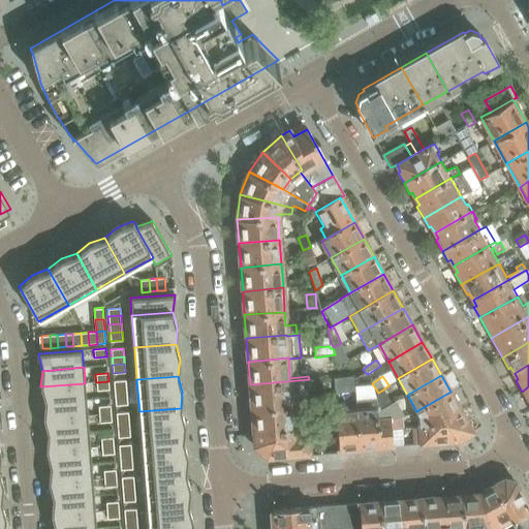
[(354,392),(354,386),(353,381),(352,377),(334,379),(335,395),(354,392)]
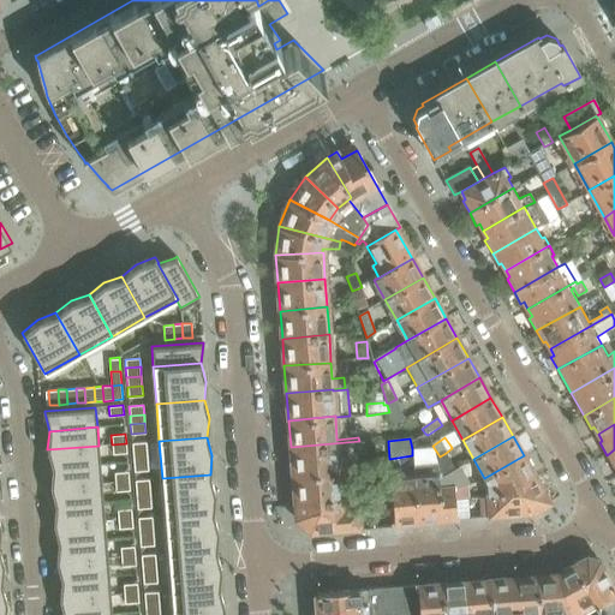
[(359,445),(359,441),(291,447),(293,476),(339,472),(353,471),(351,446),(359,445)]
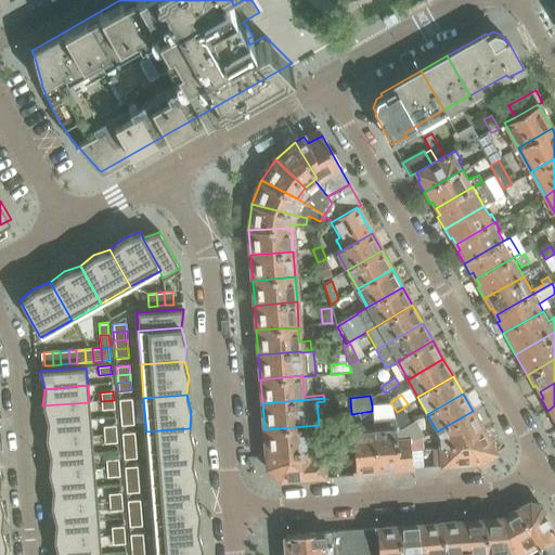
[(132,399),(119,400),(119,409),(132,408),(132,399)]
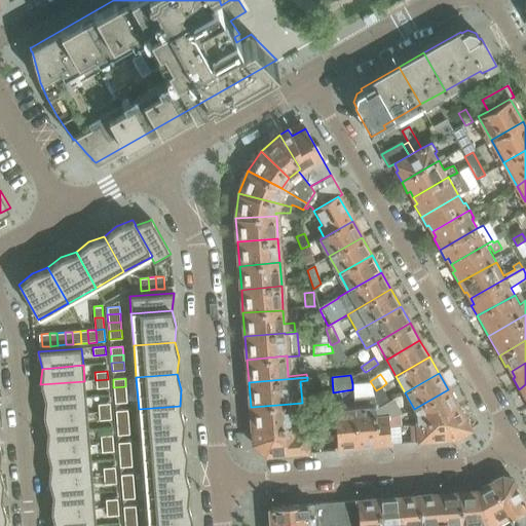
[(108,379),(96,380),(96,388),(109,387),(108,379)]
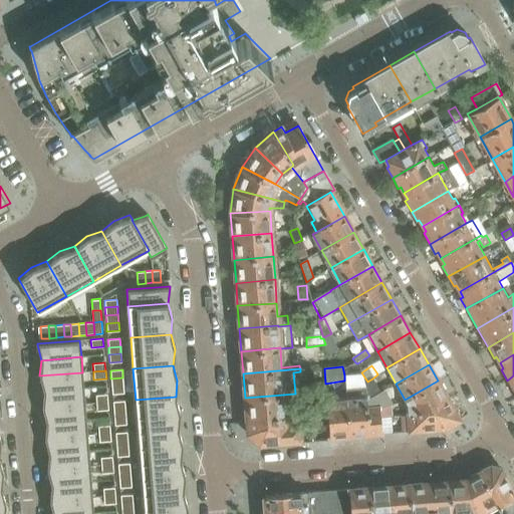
[(82,372),(39,375),(43,392),(83,388),(82,372)]
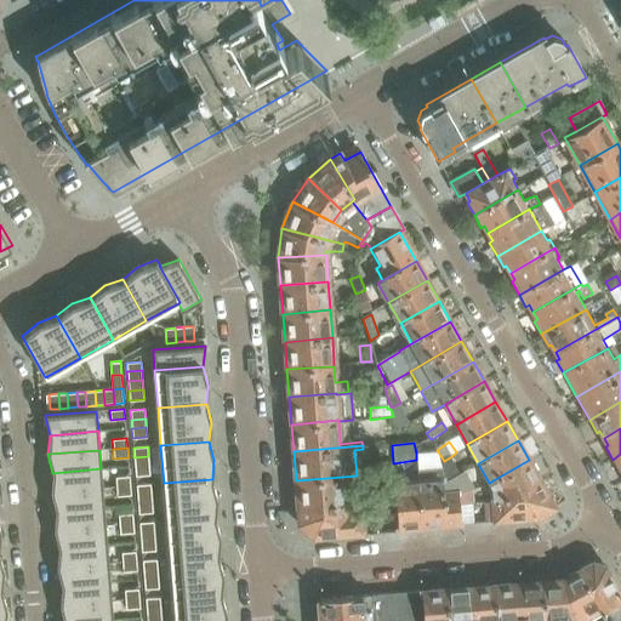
[(148,456),(134,457),(135,466),(149,465),(148,456)]
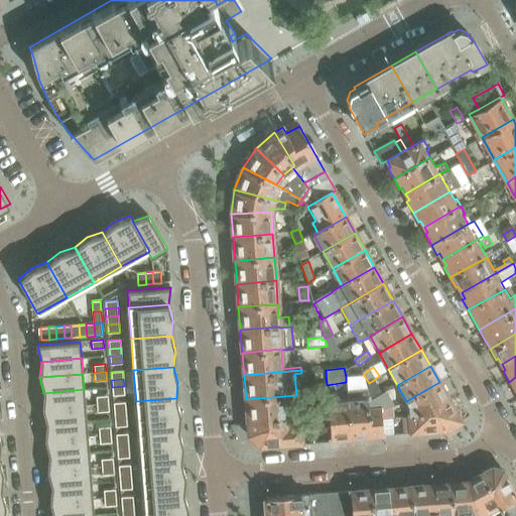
[(381,394),(374,380),(369,383),(367,380),(367,388),(368,403),(378,397),(382,395),(381,394)]
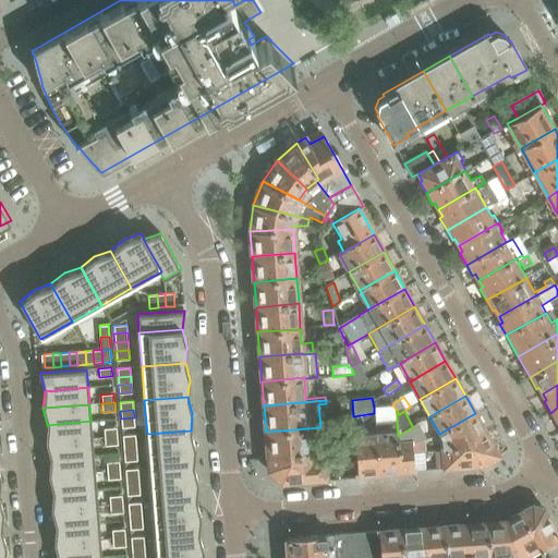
[(486,433),(475,413),(439,434),(440,435),(443,452),(452,451),(486,433)]
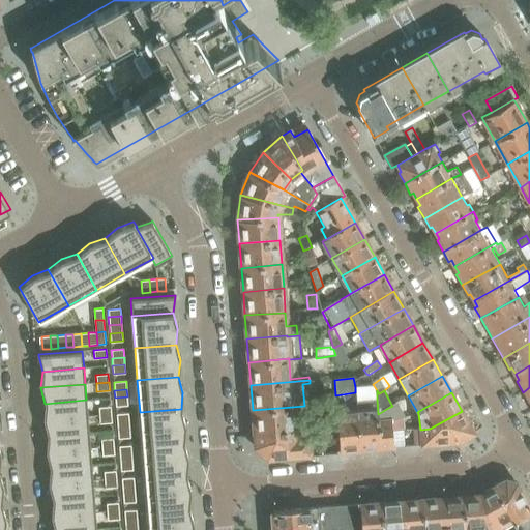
[(127,396),(115,398),(115,406),(128,405),(127,396)]
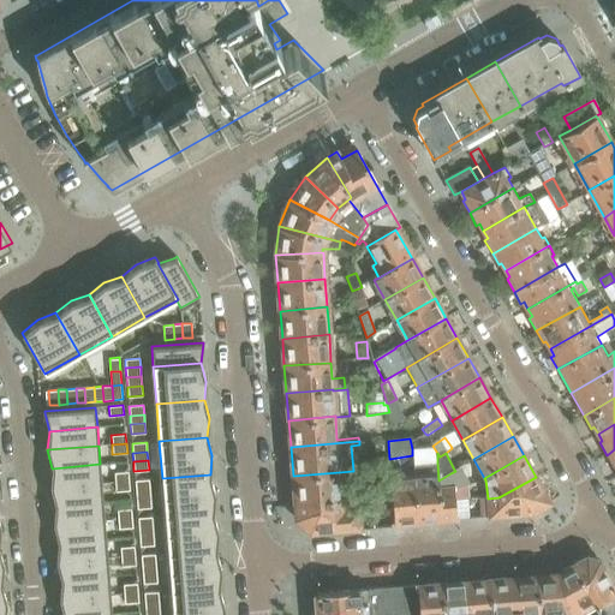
[(439,490),(439,481),(437,463),(424,465),(425,473),(415,475),(418,521),(441,520),(439,490)]
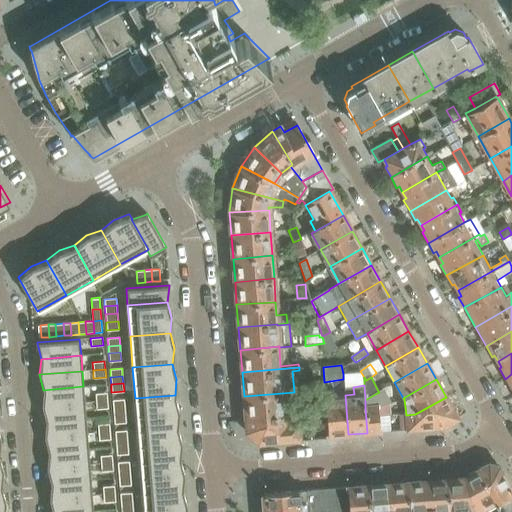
[(43,390),(42,405),(84,402),(83,386),(43,390)]
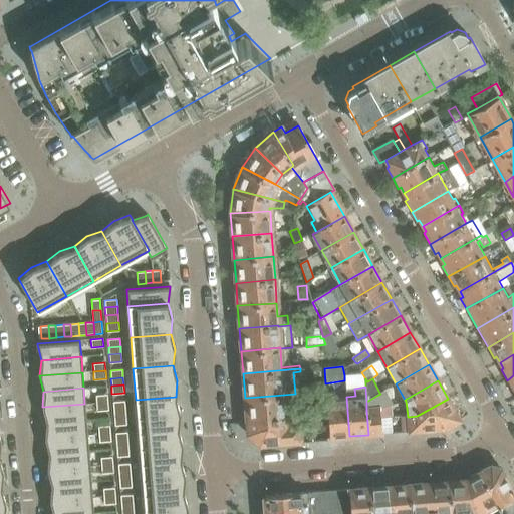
[(107,394),(95,395),(95,403),(107,402),(107,394)]
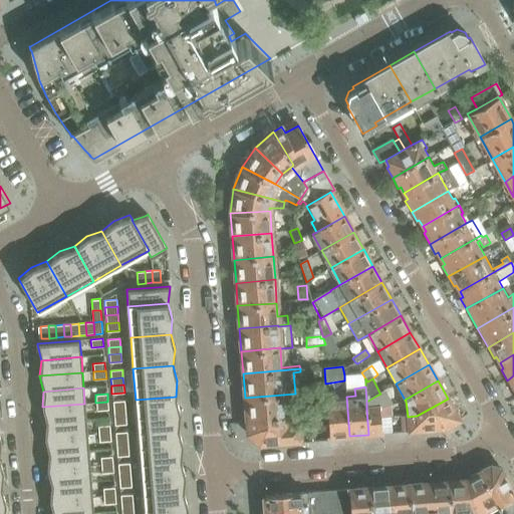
[(285,417),(283,395),(245,398),(247,421),(285,417)]
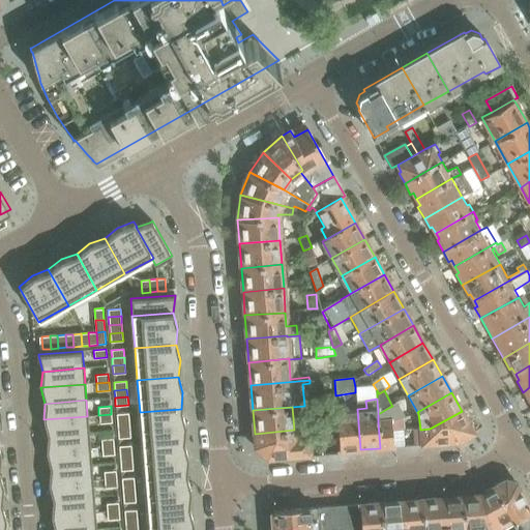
[(394,420),(388,408),(378,414),(378,422),(392,420),(394,420)]
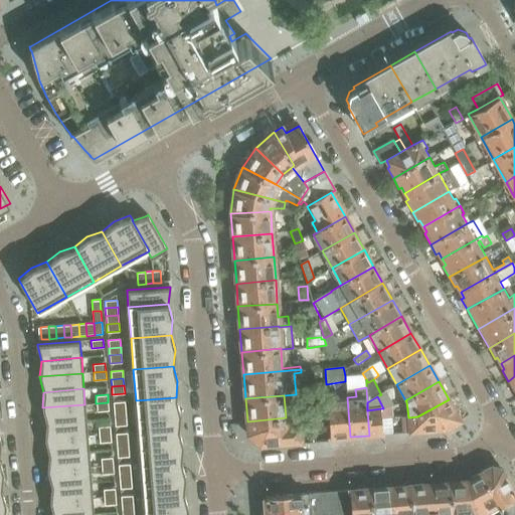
[(176,397),(136,400),(139,432),(178,428),(180,412),(176,397)]
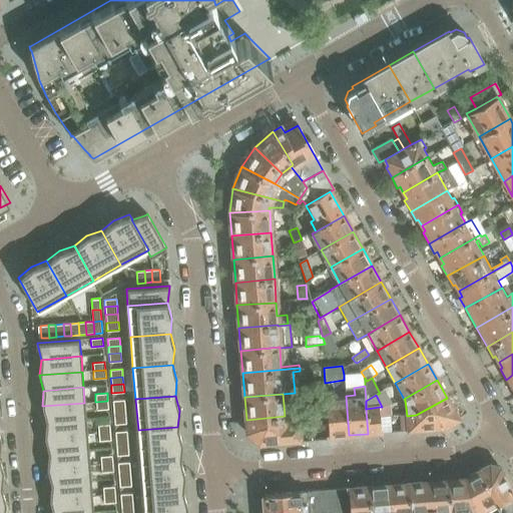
[(349,435),(346,396),(325,397),(327,413),(329,437),(349,435)]
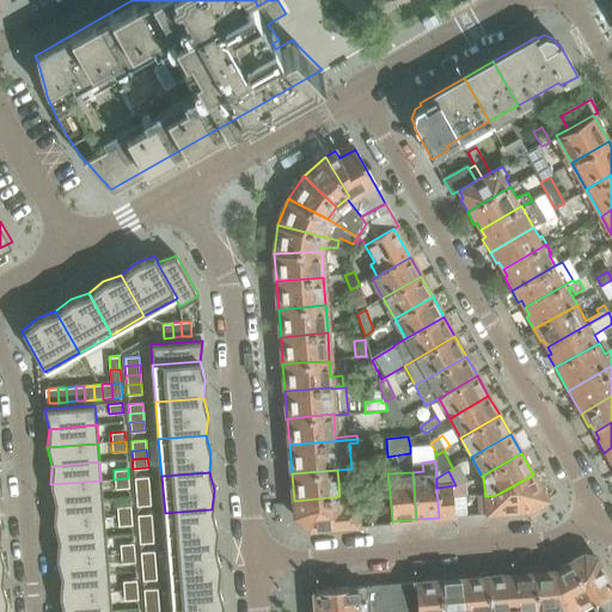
[(548,501),(533,475),(496,495),(485,496),(488,514),(531,510),(548,501)]
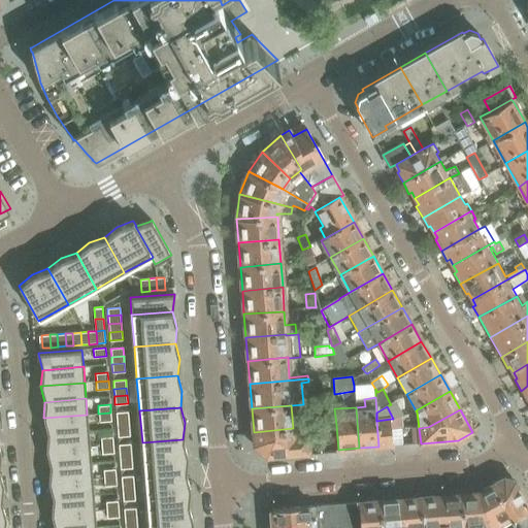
[(128,411),(116,413),(117,421),(129,420),(128,411)]
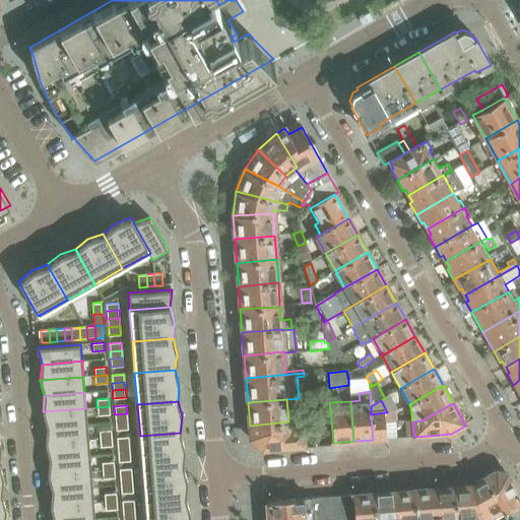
[(109,406),(96,407),(98,415),(110,414),(109,406)]
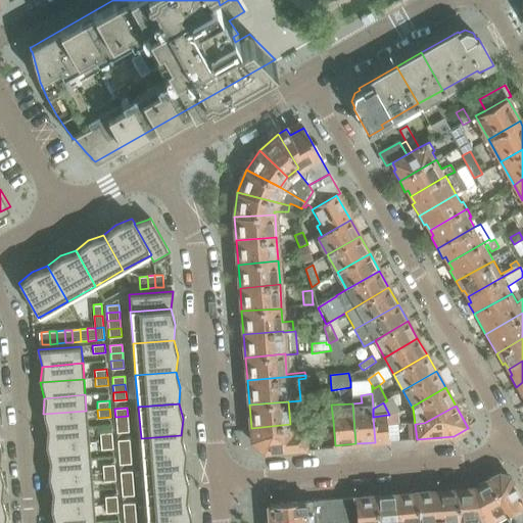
[(86,411),(43,414),(47,430),(88,427),(86,411)]
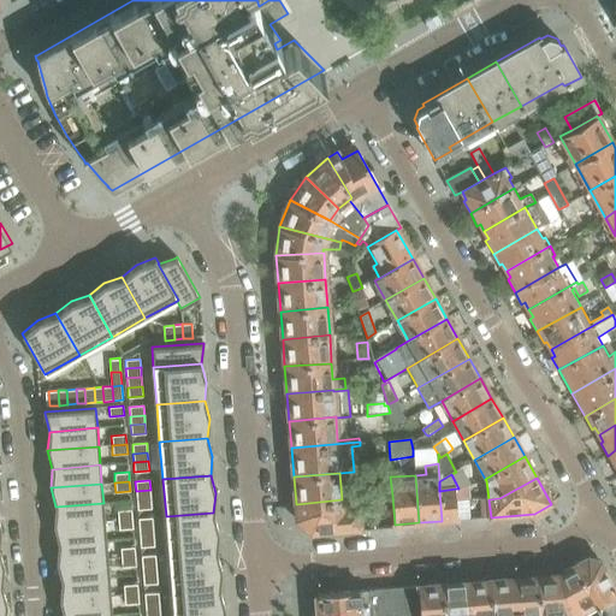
[(469,498),(468,487),(458,489),(456,489),(456,502),(469,498)]
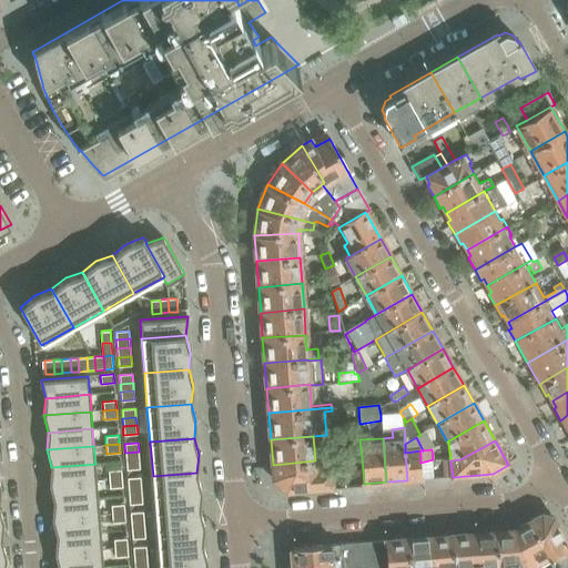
[(421,463),(421,450),(405,453),(407,480),(422,479),(421,463)]
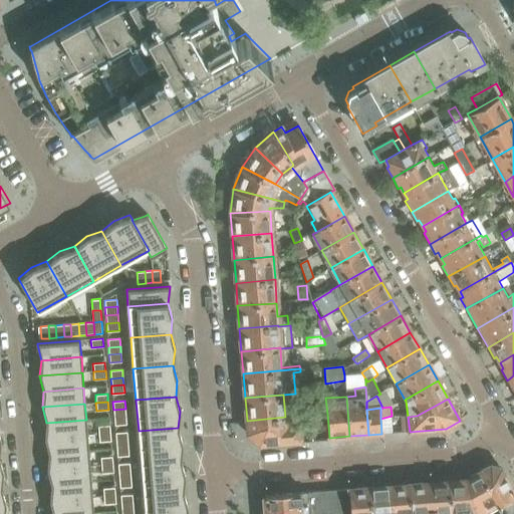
[(125,409),(113,410),(113,417),(125,416),(125,409)]
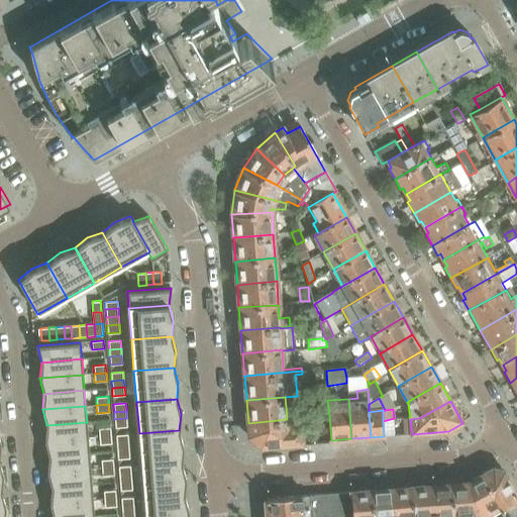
[(331,440),(329,416),(317,417),(294,419),(287,419),(248,423),(249,436),(261,446),(331,440)]
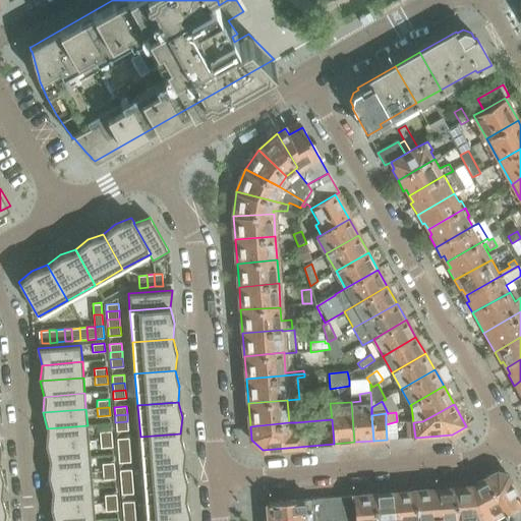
[(127,421),(115,422),(116,430),(128,429),(127,421)]
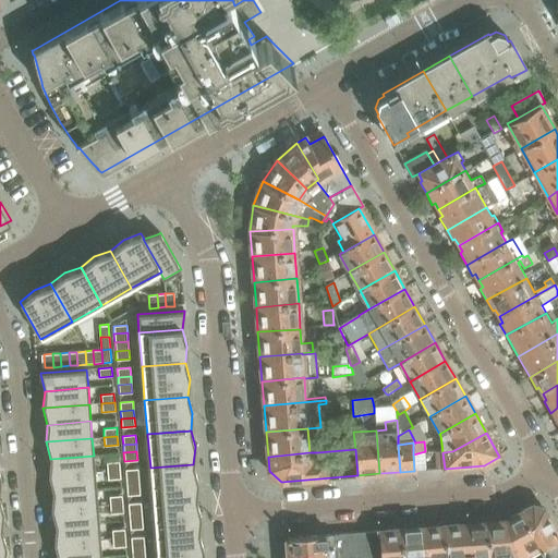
[(50,459),(48,476),(95,472),(94,456),(50,459)]
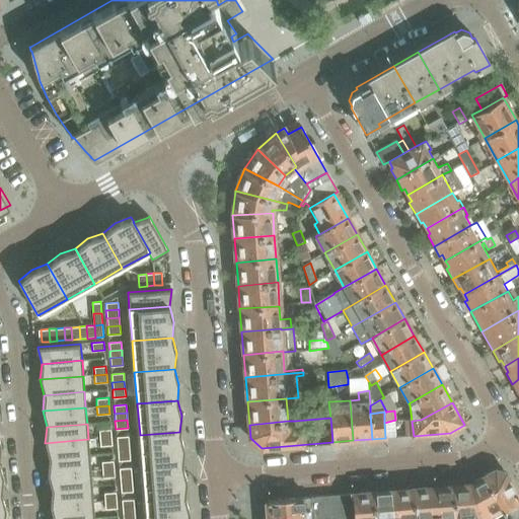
[(110,429),(98,430),(99,438),(112,437),(110,429)]
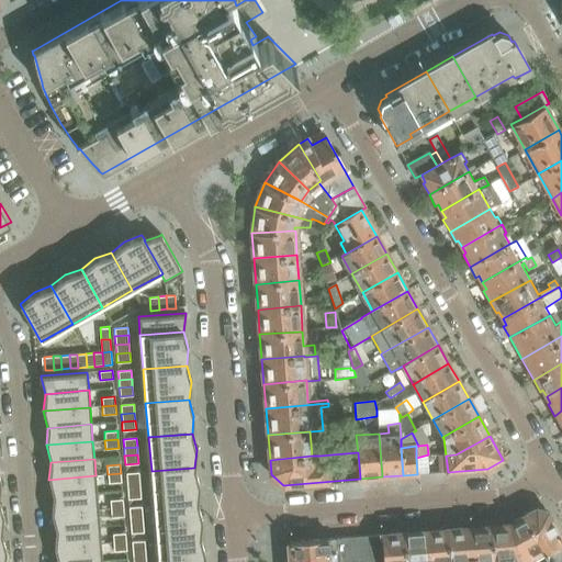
[(194,468),(152,471),(154,505),(198,502),(199,484),(194,468)]
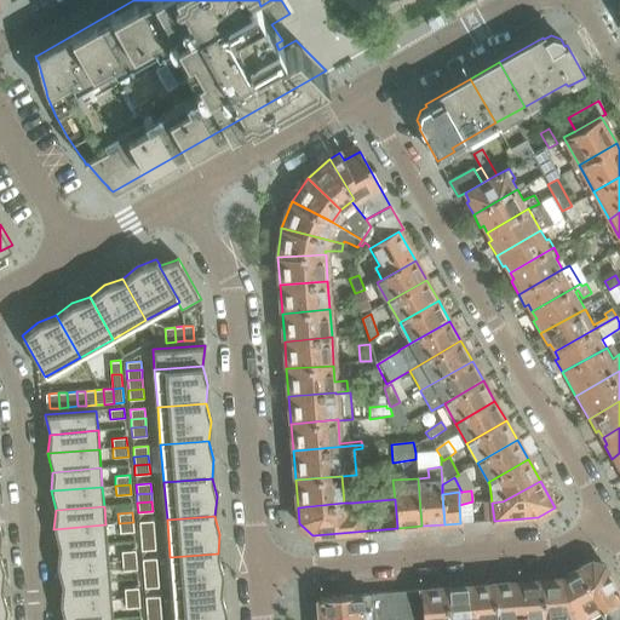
[(154,521),(139,522),(139,532),(154,530),(154,521)]
